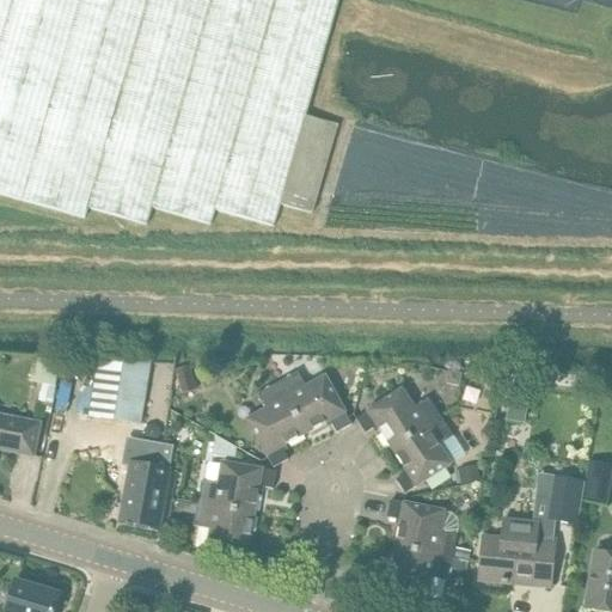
[(0,0),(0,194),(85,219),(89,209),(147,226),(152,208),(210,226),(215,210),(274,227),(280,206),(312,214),(337,126),(306,116),(338,0),(0,0)]
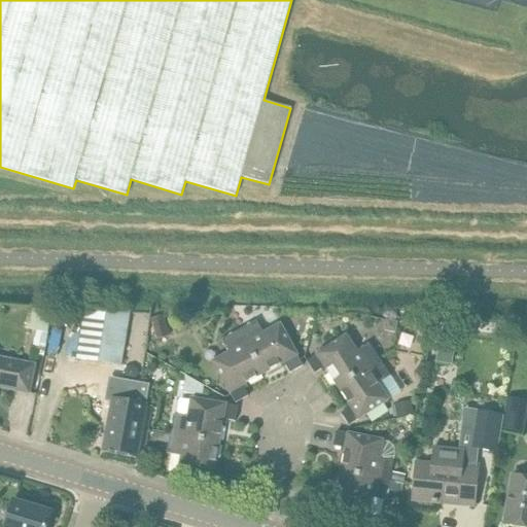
[(80,339),(76,359),(120,366),(123,355),(129,316),(91,310),(84,309),(84,310),(80,339)]
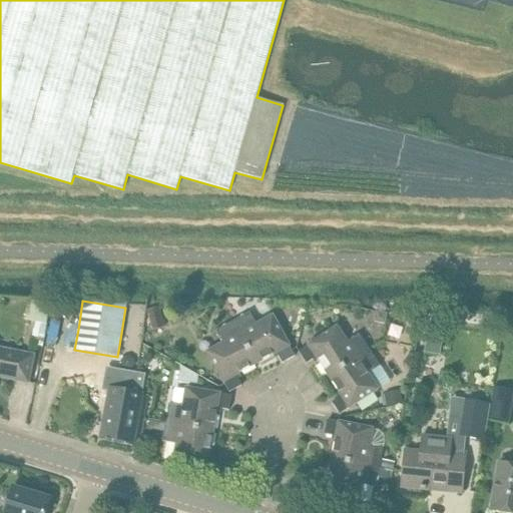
[(158,306),(147,310),(152,327),(163,324),(158,306)]
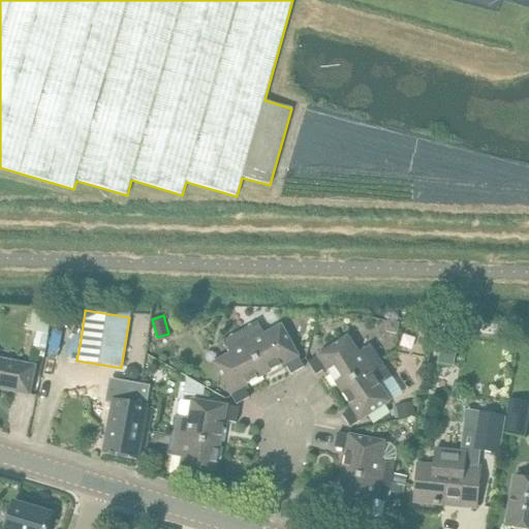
[(387,320),(386,328),(390,333),(397,334),(399,322),(387,320)]
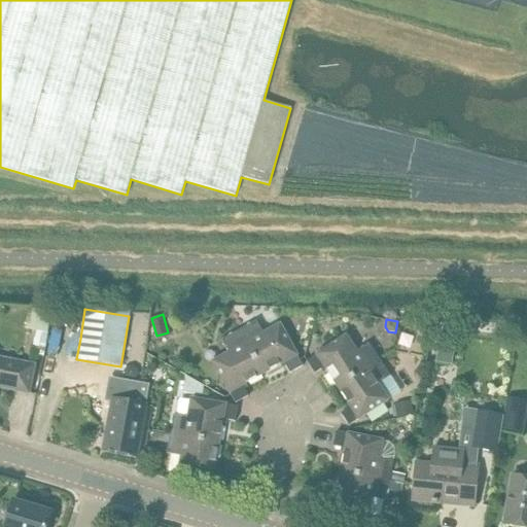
[(239,330),(264,375),(284,363),(290,374),(303,366),(293,348),(280,325),(264,335),(256,321),(239,330)]
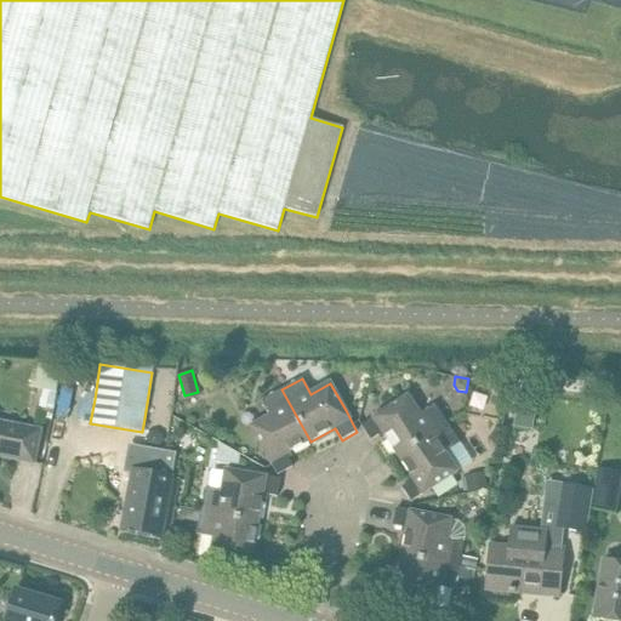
[(311,442),(281,389),(262,400),(271,416),(251,427),(278,476),(292,467),(286,455),(311,442)]
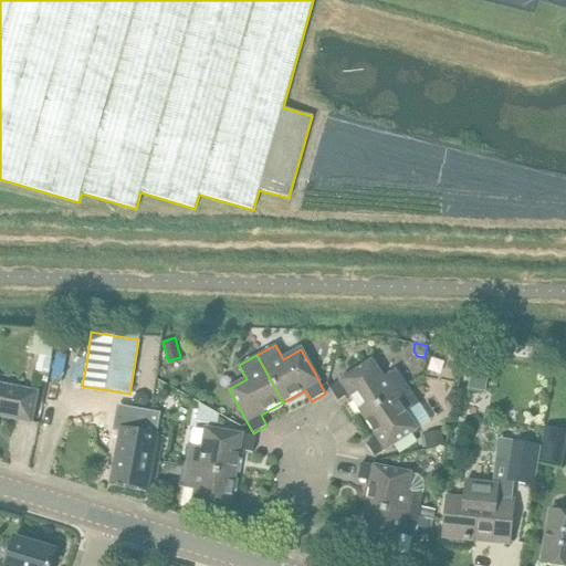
[(363,416),(408,387),(397,369),(384,378),(371,360),(329,388),(338,401),(349,395),(363,416)]
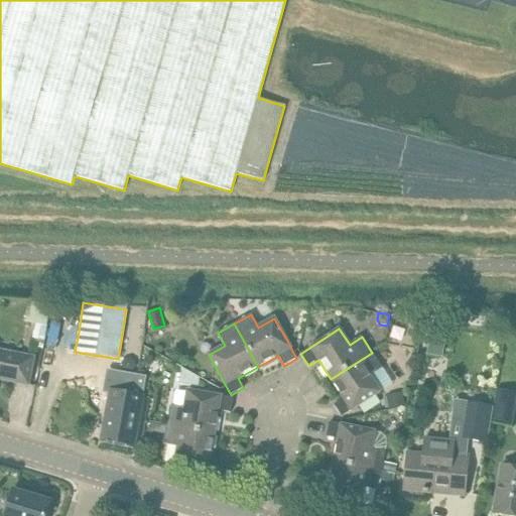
[(143,397),(134,396),(141,352),(120,348),(118,359),(116,371),(114,371),(101,443),(134,449),(143,397)]
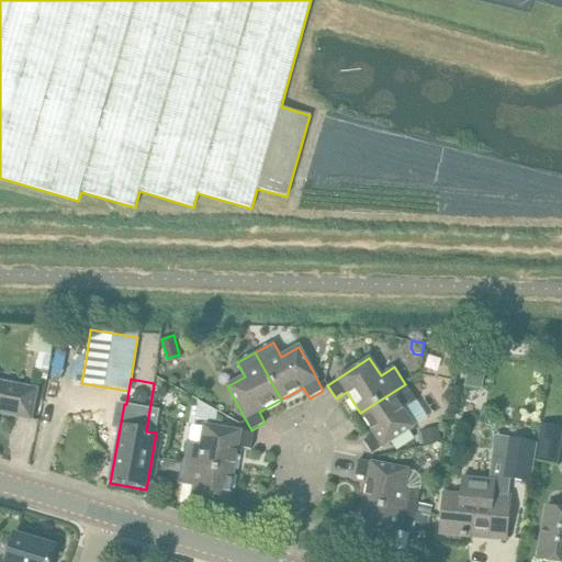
[(0,413),(32,419),(37,389),(0,381),(0,413)]
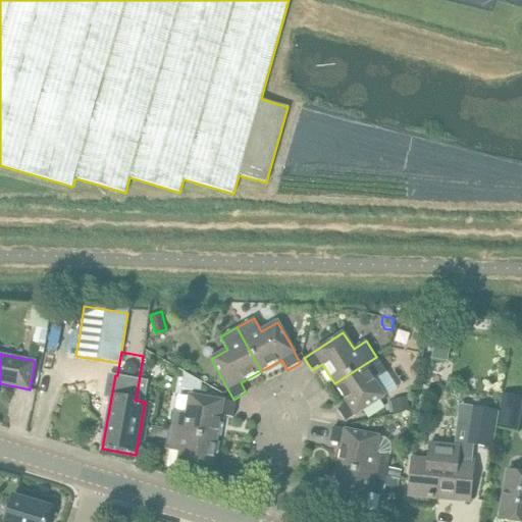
[(376,357),(334,383),(348,404),(337,410),(346,422),(384,397),(374,380),(386,373),(376,357)]
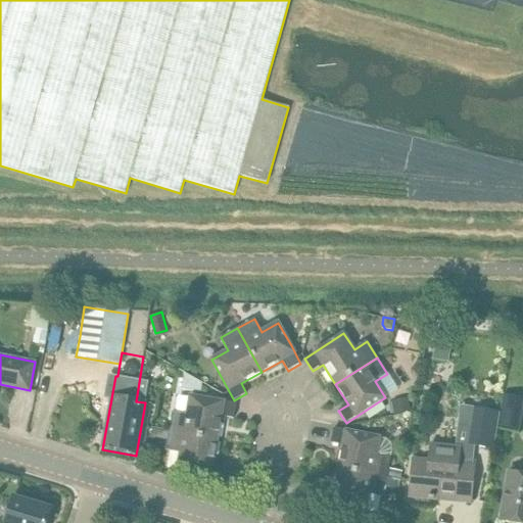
[(194,378),(192,390),(200,391),(201,382),(194,378)]
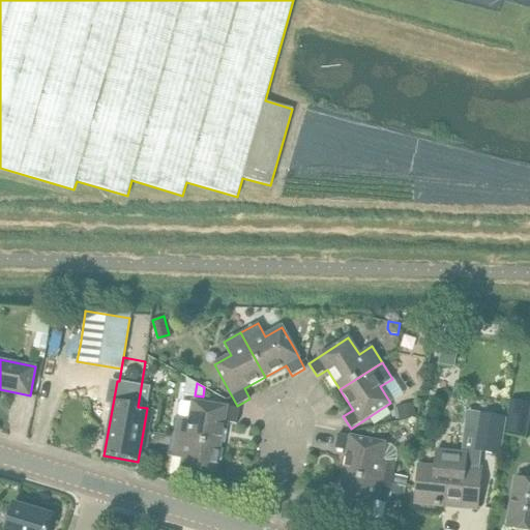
[(472,451),(497,455),(505,406),(474,401),(472,413),(477,414),(472,451)]
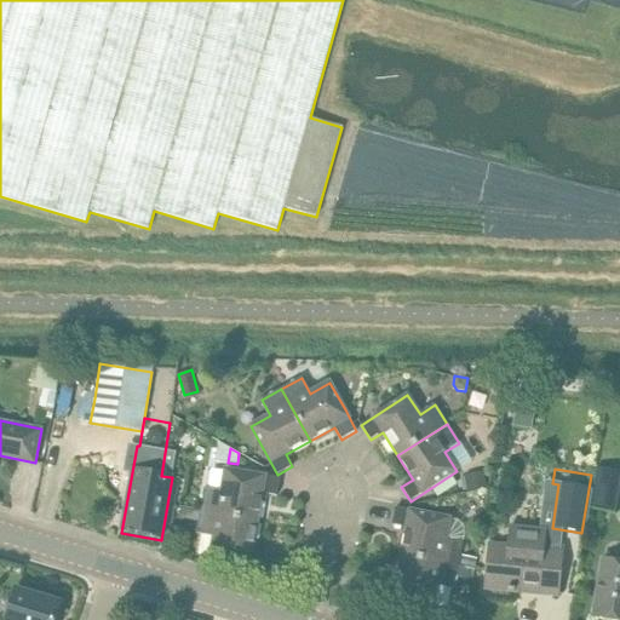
[(200,511),(258,521),(263,494),(277,497),(280,480),(225,470),(222,492),(204,488),(200,511)]
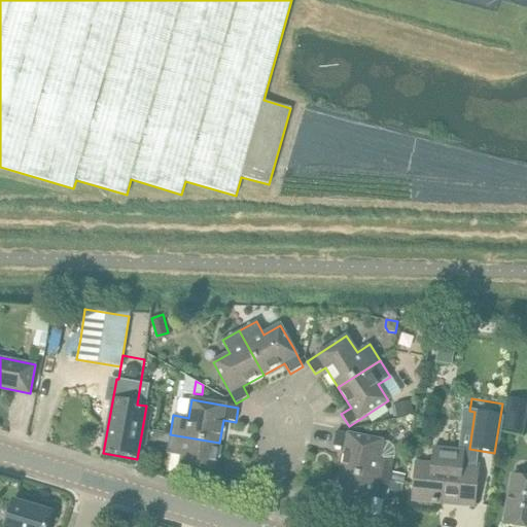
[(396,406),(399,417),(414,414),(412,401),(396,406)]
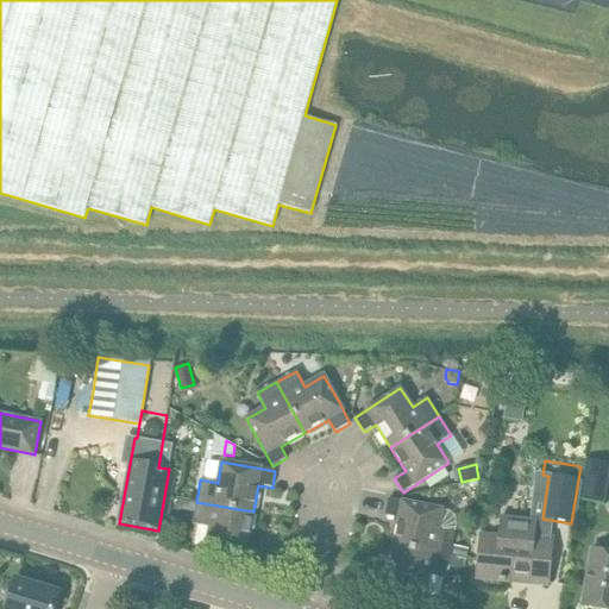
[(394,545),(451,557),(451,556),(453,547),(456,534),(438,531),(443,509),(389,498),(385,515),(400,519),(394,545)]
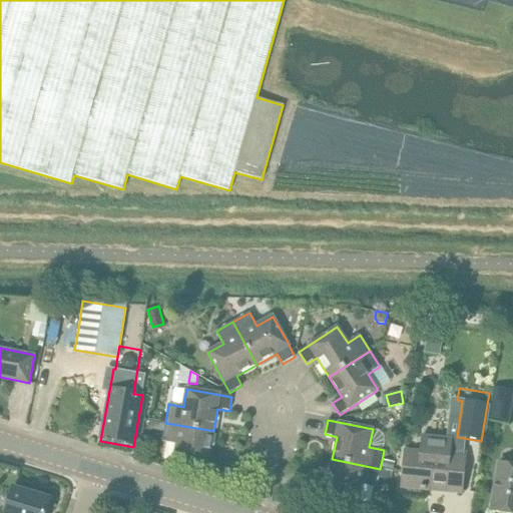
[(164,432),(165,424),(149,421),(147,429),(164,432)]
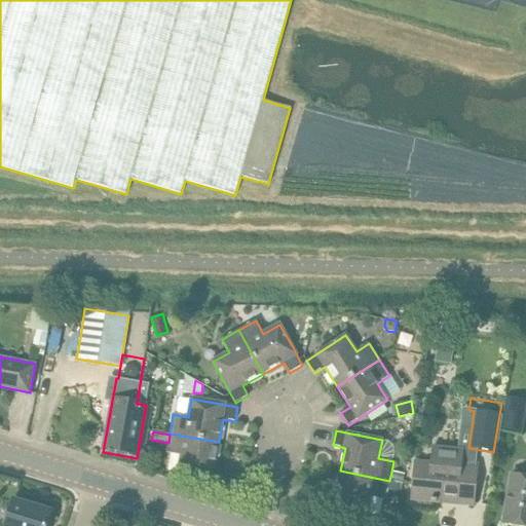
[(219,442),(170,434),(170,435),(168,443),(166,453),(181,455),(178,475),(224,482),(227,467),(215,465),(219,442)]
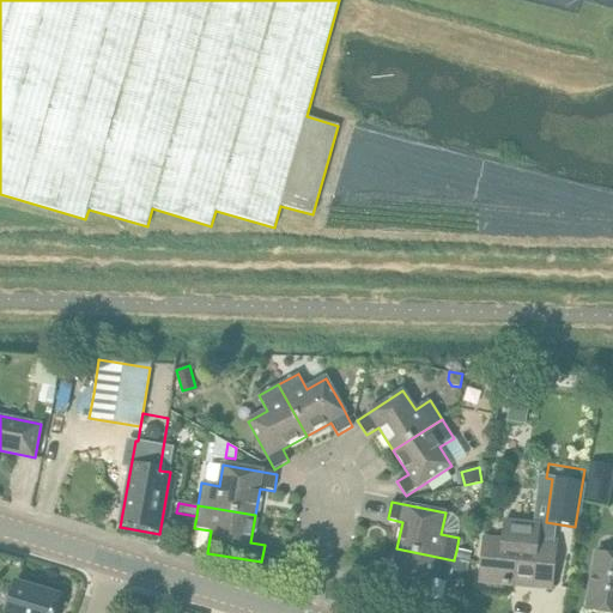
[(484,557),(481,581),(503,583),(503,586),(509,587),(509,584),(513,584),(514,576),(552,581),(554,557),(556,544),(541,542),(542,528),(507,525),(504,544),(486,541),(484,557)]
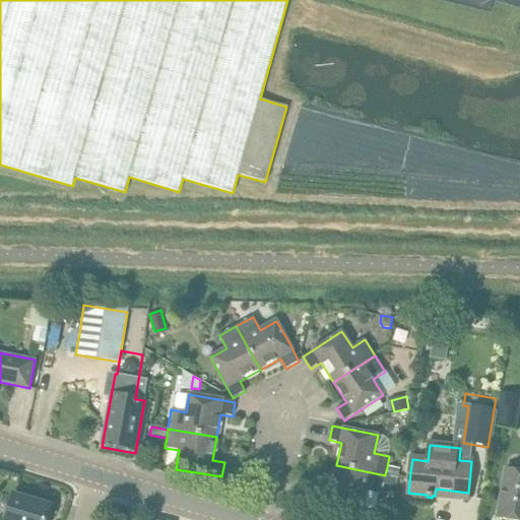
[(385,475),(336,465),(332,489),(320,486),(317,501),(363,510),(364,507),(376,510),(379,494),(381,495),(384,483),(385,475)]
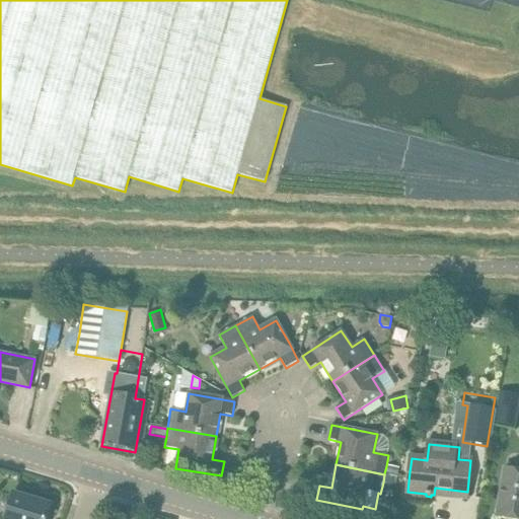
[(384,473),(384,474),(397,477),(398,469),(386,466),(384,473)]
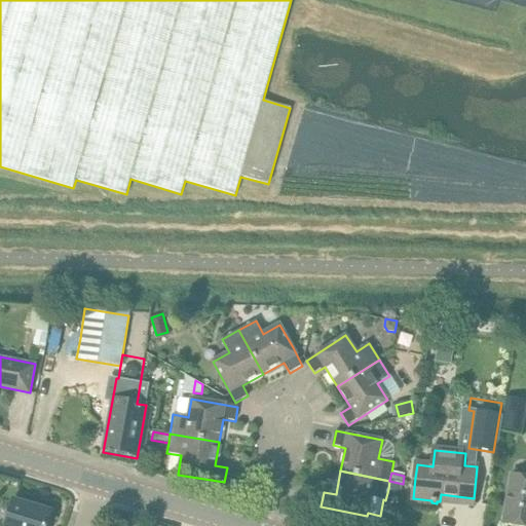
[(525,525),(525,480),(511,478),(506,503),(502,524),(518,525),(525,525)]
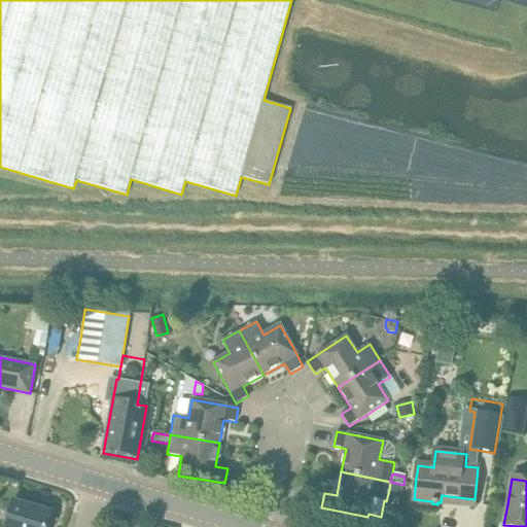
[(390,482),(389,490),(402,492),(403,485),(390,482)]
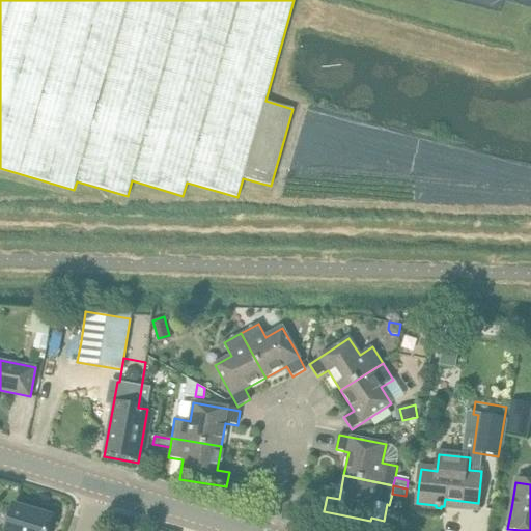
[(47,530),(52,516),(16,505),(6,530),(47,530)]
